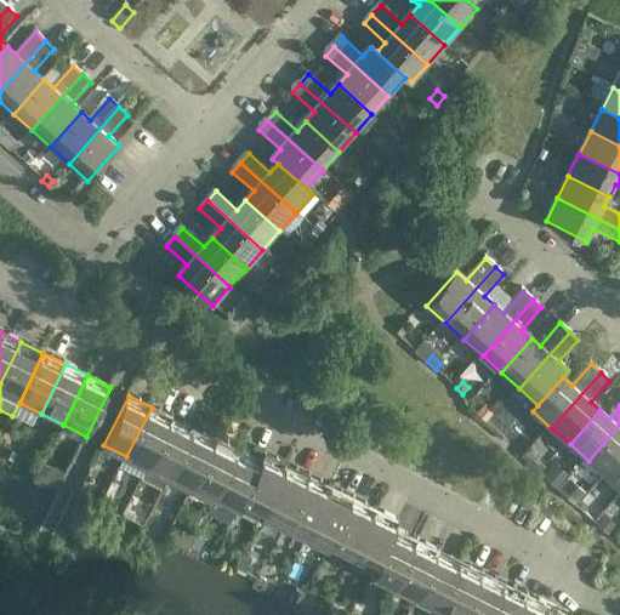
[(152,408),(126,456),(149,467),(174,419),(152,408)]
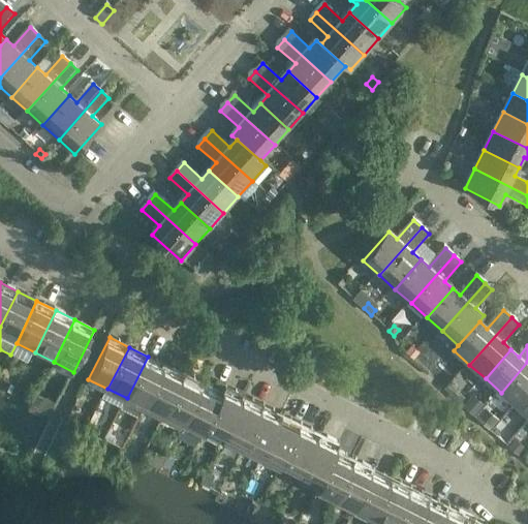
[(148,357),(127,398),(127,399),(121,411),(140,420),(142,415),(143,415),(166,366),(148,357)]
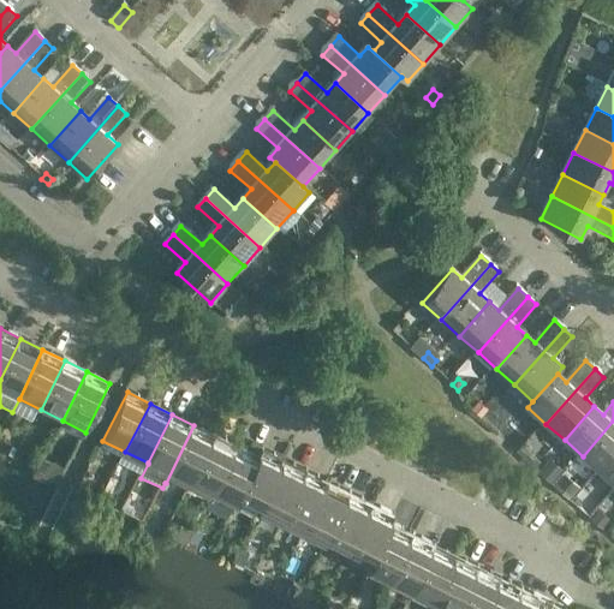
[(613,421),(583,457),(601,472),(613,457),(613,421)]
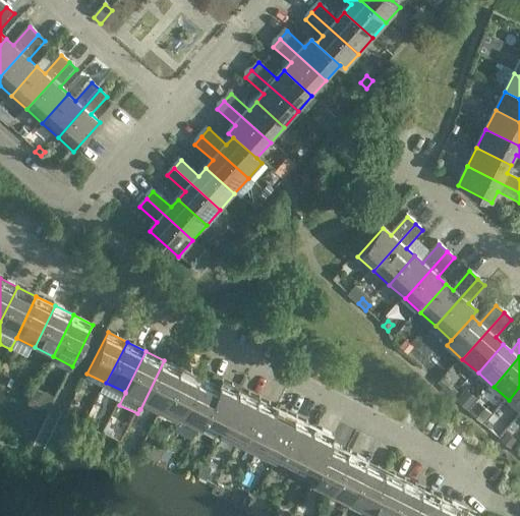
[(164,360),(140,409),(159,418),(163,411),(183,369),(164,360)]
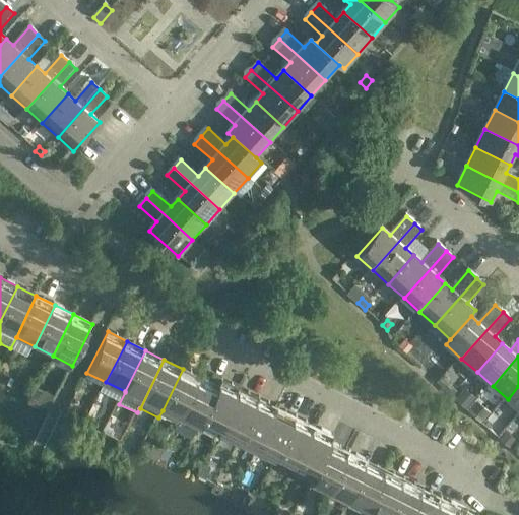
[(431,363),(425,370),(431,375),(437,368),(431,363)]
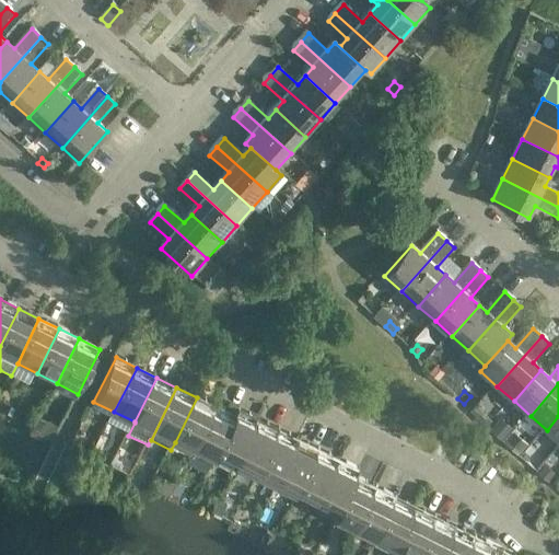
[(175,442),(195,452),(217,407),(197,397),(175,442)]
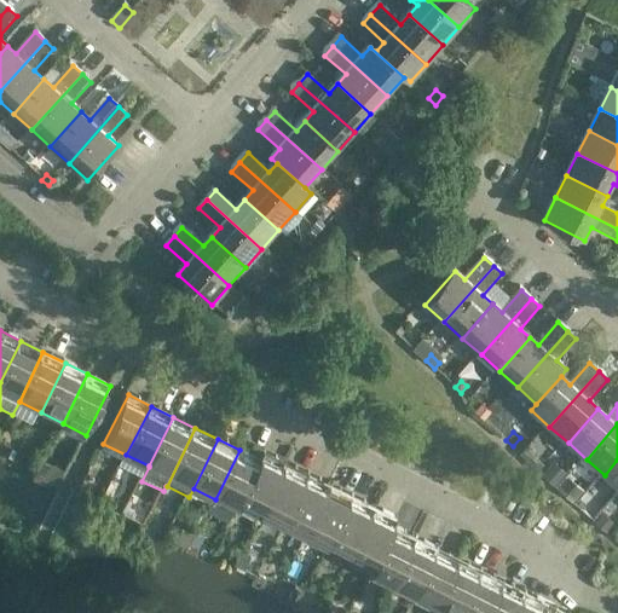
[(242,503),(263,462),(240,450),(215,499),(238,510),(242,503)]
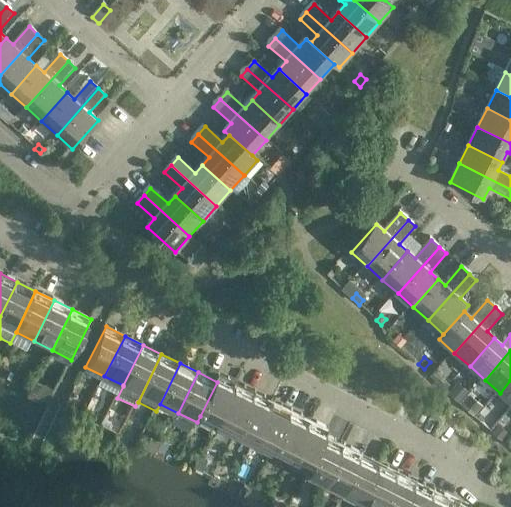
[(16,378),(11,376),(7,384),(12,386),(16,378)]
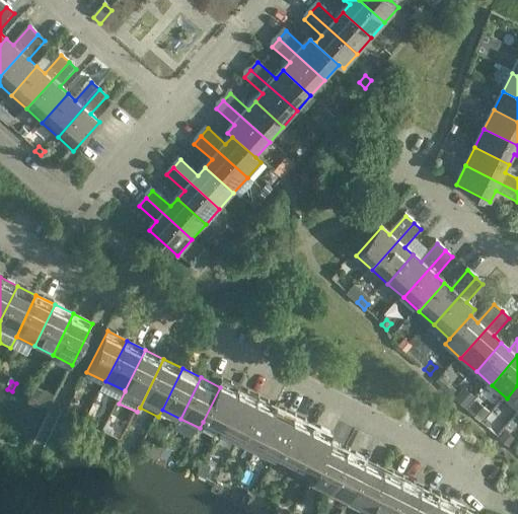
[(221,431),(241,389),(223,381),(220,387),(203,422),(220,431),(221,431)]
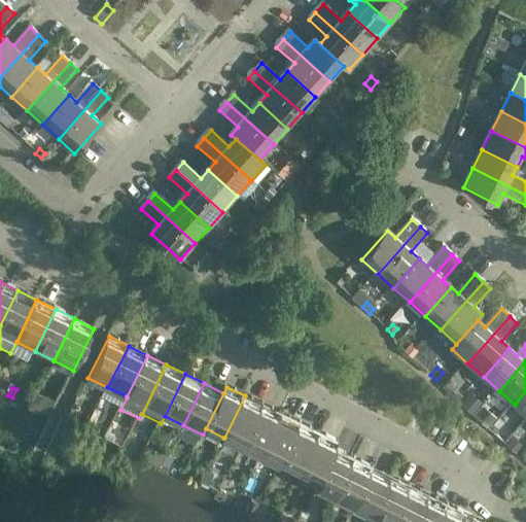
[(525,391),(515,405),(525,414),(525,391)]
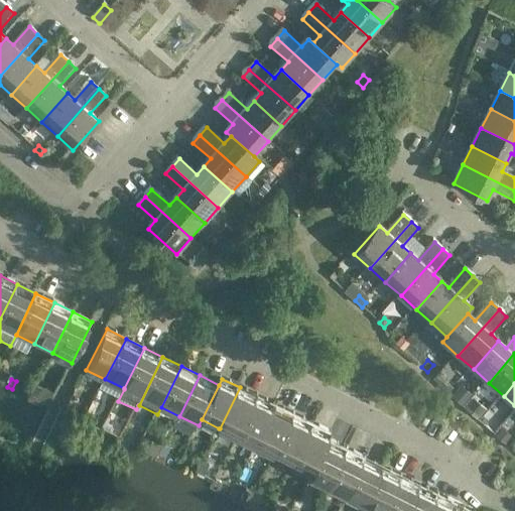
[(240,387),(220,428),(238,437),(258,396),(240,387)]
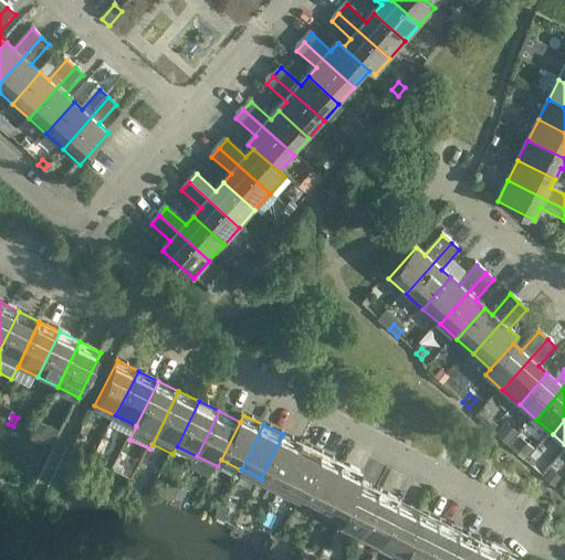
[(283,434),(261,479),(281,489),(303,445),(283,434)]
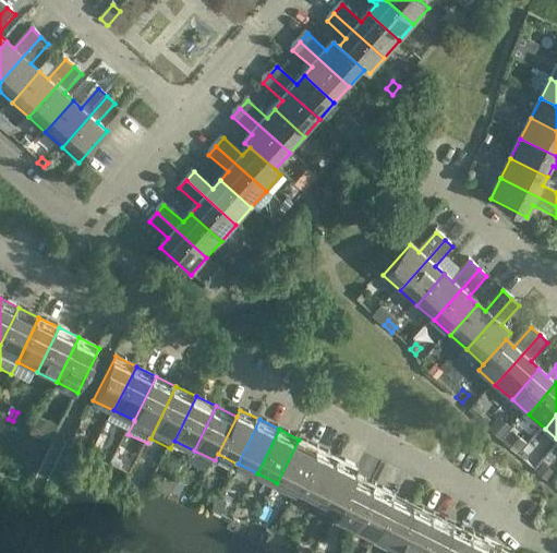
[(299,440),(277,483),(298,494),(319,449),(299,440)]
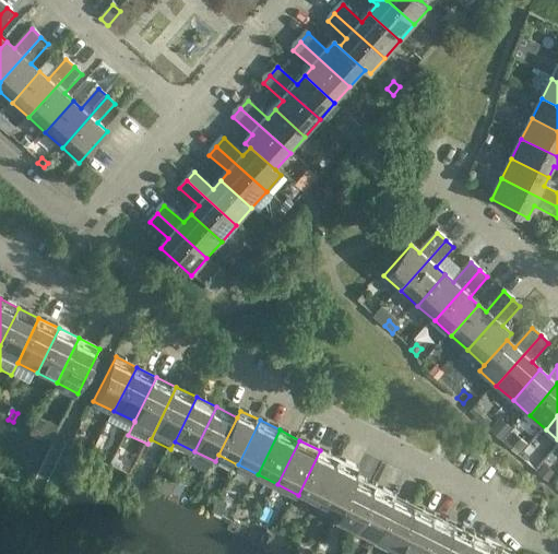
[(320,450),(298,495),(318,505),(340,460),(320,450)]
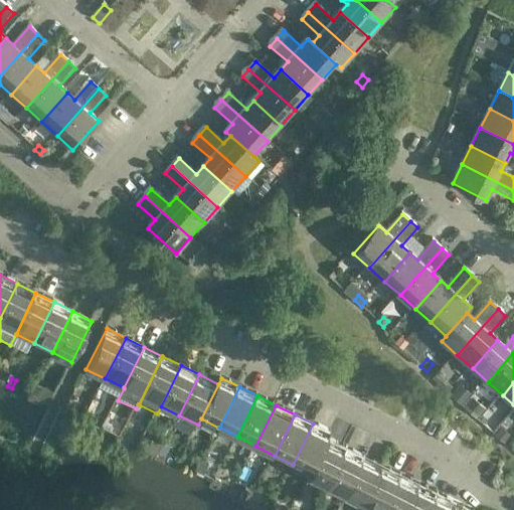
[(313,423),(293,465),(311,474),(328,440),(332,433),(313,423)]
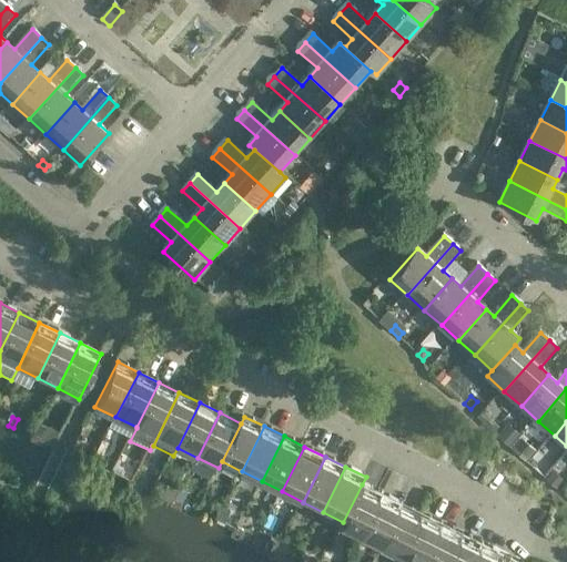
[(362,484),(343,522),(340,529),(360,539),(383,494),(362,484)]
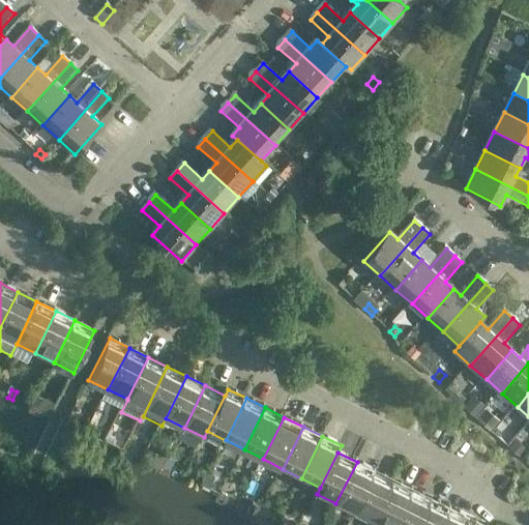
[(162,474),(167,462),(157,457),(151,469),(162,474)]
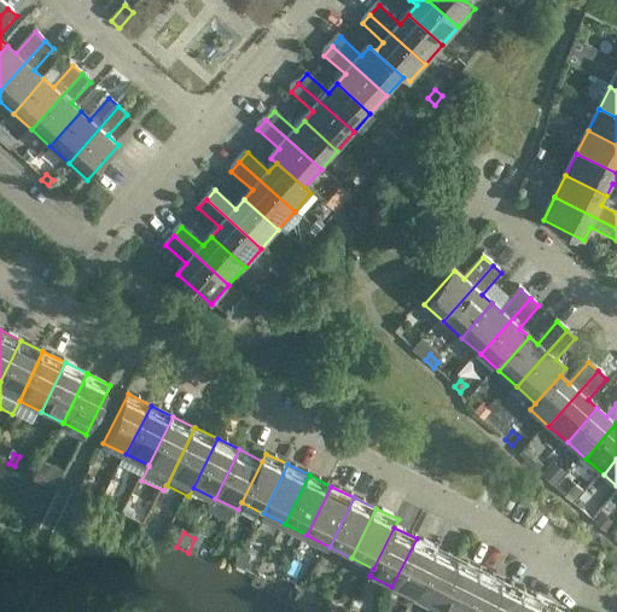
[(204,543),(197,538),(190,551),(198,554),(204,543)]
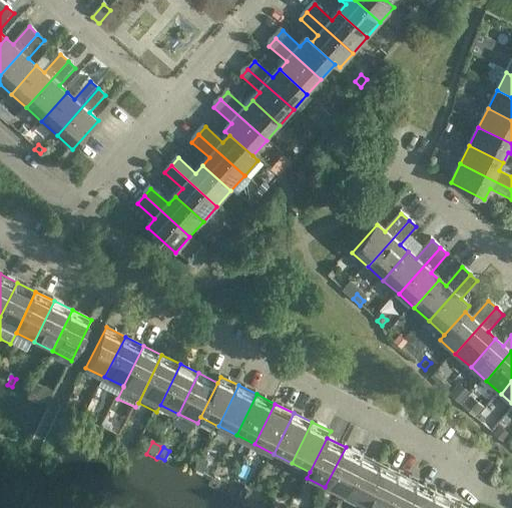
[(344,497),(364,456),(346,447),(325,487),(322,495),(340,504),(344,497)]
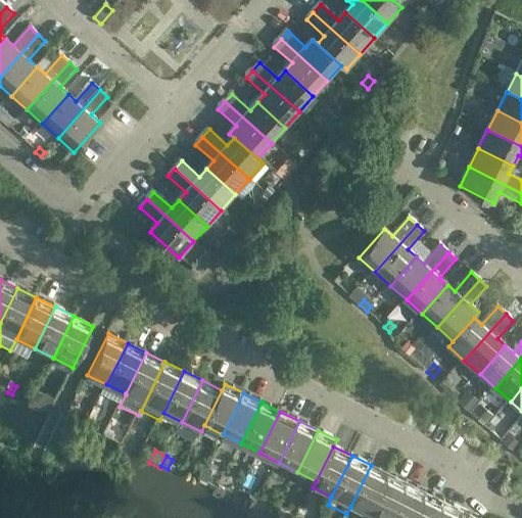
[(371,465),(350,507),(369,516),(389,474),(371,465)]
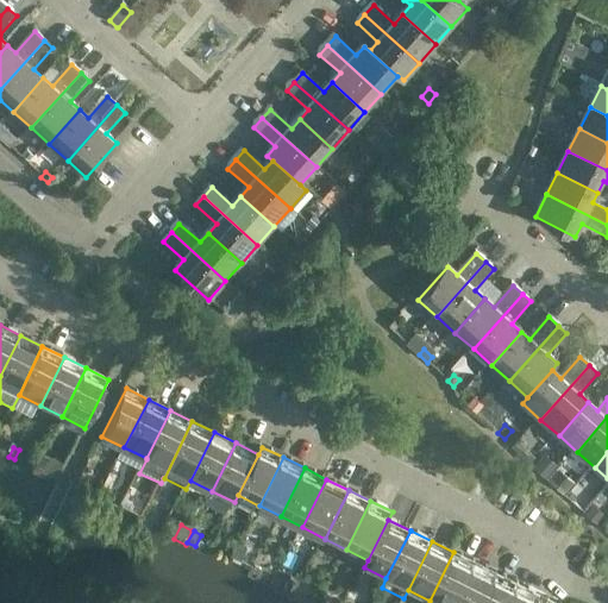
[(453,552),(430,601),(432,602),(456,602),(475,564),(453,552)]
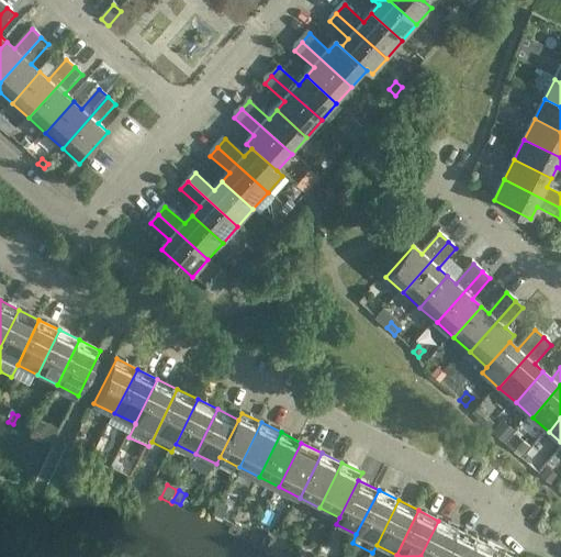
[(438,521),(421,556),(446,556),(459,531),(438,521)]
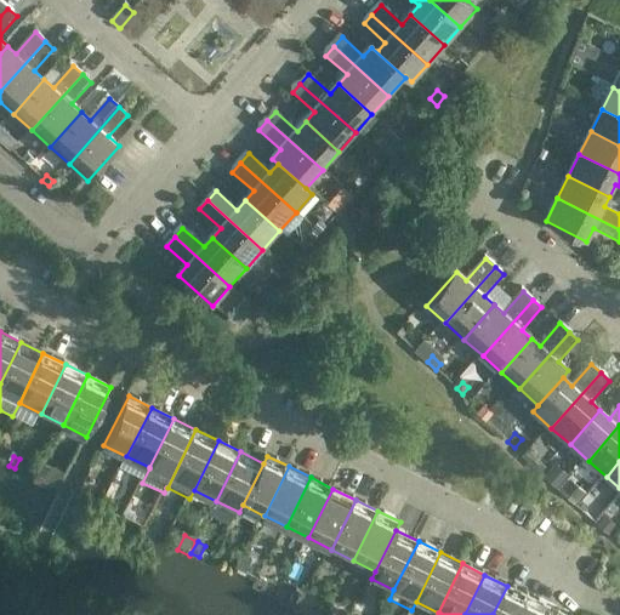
[(507,586),(493,614),(521,614),(529,597),(507,586)]
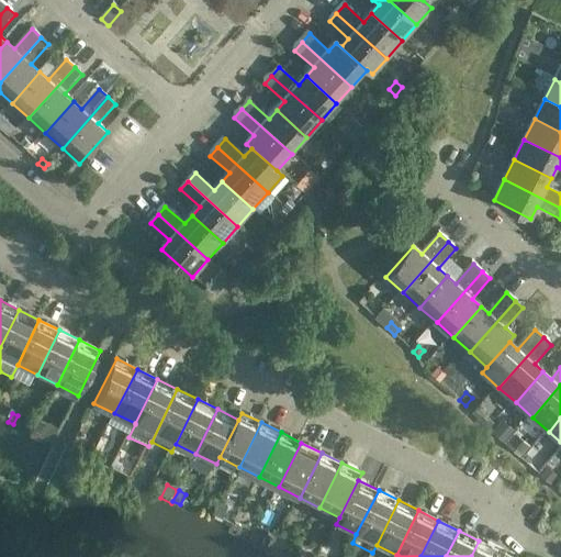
[(479,541),(471,556),(495,556),(498,550),(479,541)]
